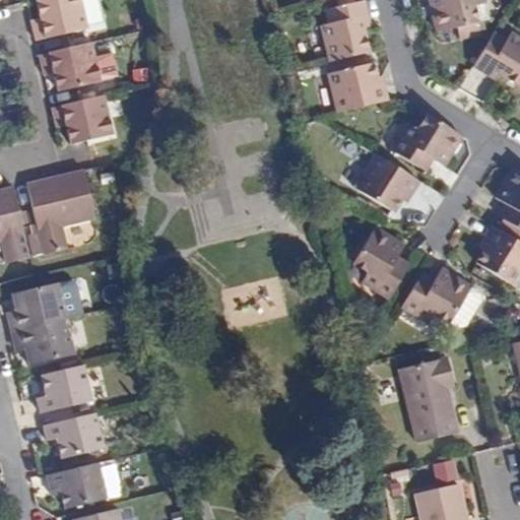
[(80,0),(37,0),(36,0),(40,18),(42,24),(33,26),(36,42),(64,35),(87,29),(80,0)]
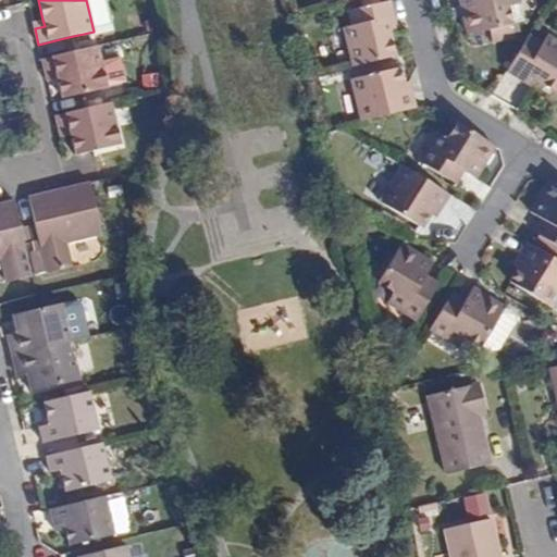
[(350,67),(395,57),(390,31),(386,20),(393,17),(390,1),(380,4),(378,0),(361,0),(363,8),(347,11),(350,24),(342,27),(350,67)]
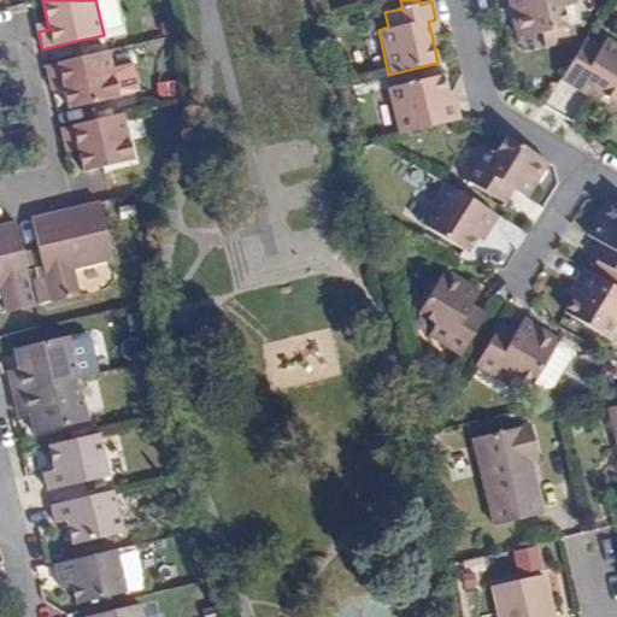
[(510,0),(518,36),(541,30),(544,41),(566,35),(560,7),(575,3),(574,0),(510,0)]
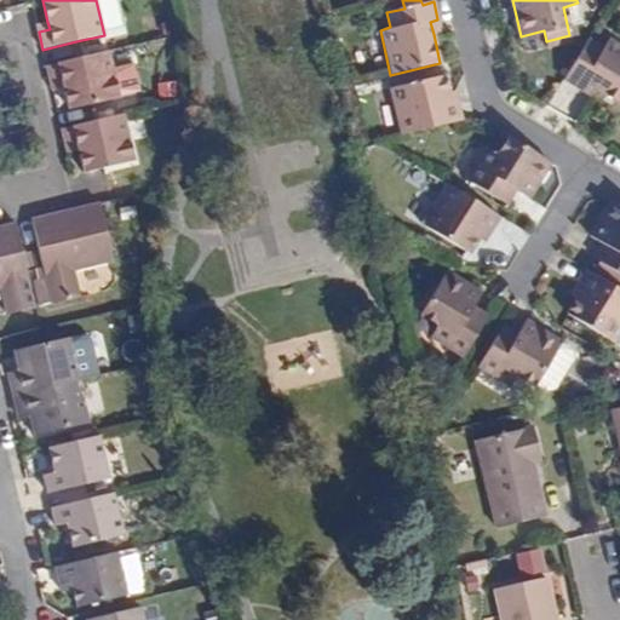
[(590,38),(564,80),(580,90),(584,82),(596,90),(618,103),(619,98),(619,42),(609,36),(604,45),(590,38)]
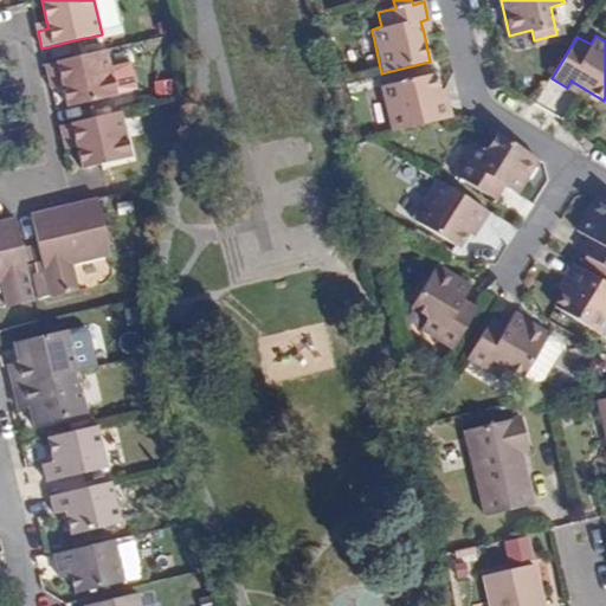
[(116,95),(105,50),(78,57),(45,64),(50,82),(60,79),(63,86),(68,108),(90,102),(116,95)]
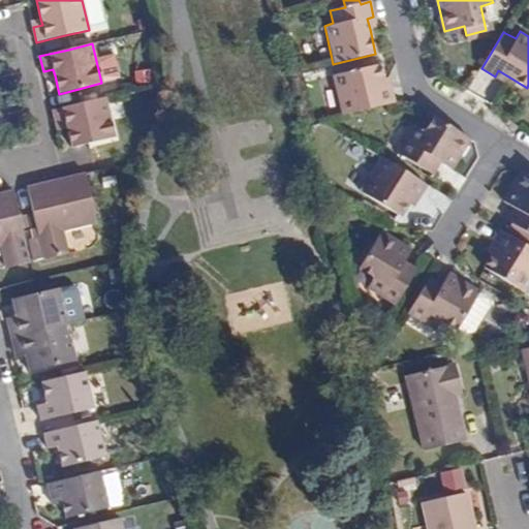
[(336,68),(337,74),(376,65),(374,60),(336,68)]
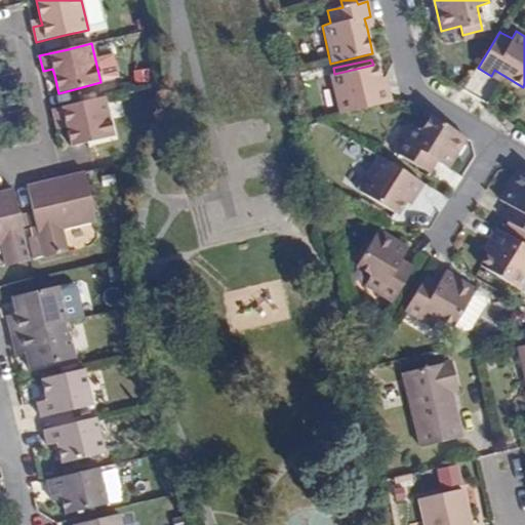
[(341,114),(386,104),(380,79),(376,64),(373,65),(334,74),(332,74),(341,114)]
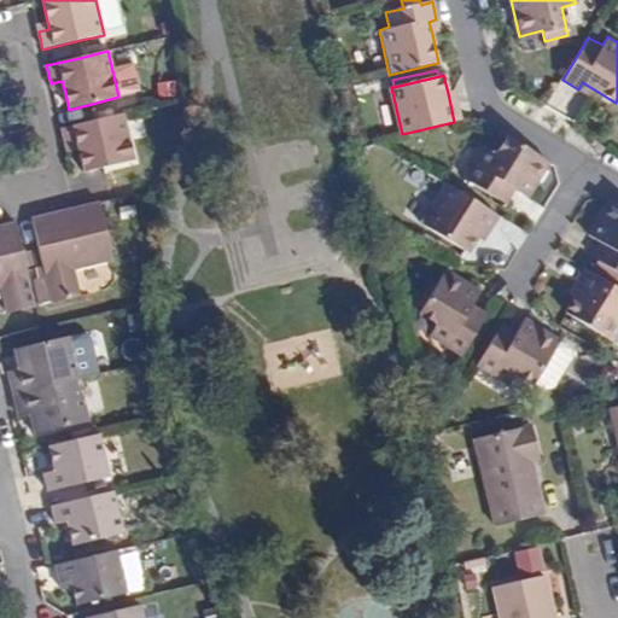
[(454,122),(460,121),(454,92),(448,93),(454,122)]
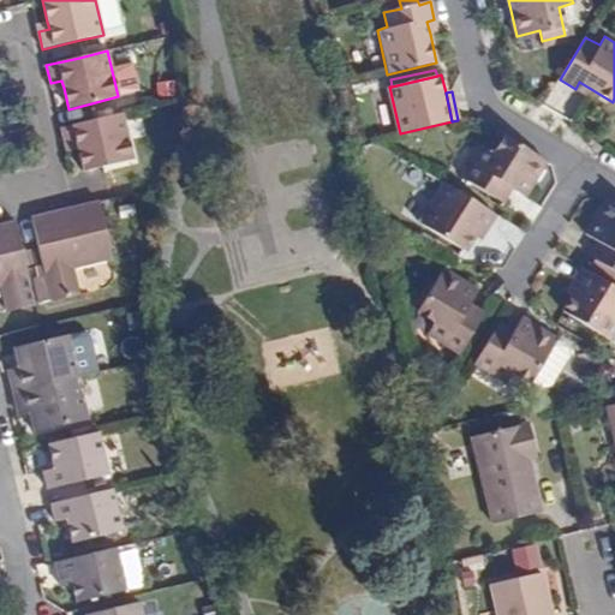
[(132,160),(123,113),(95,120),(61,129),(65,145),(77,142),(78,150),(83,172),(106,166),(132,160)]
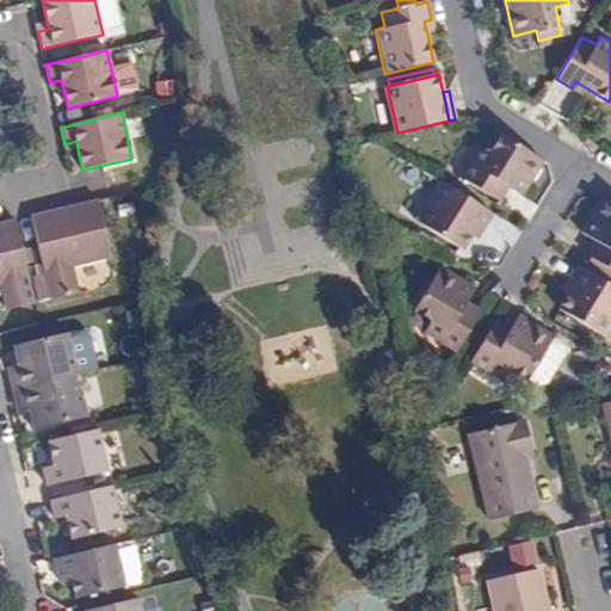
[(501,184),(507,187),(520,196),(542,160),(500,135),(488,153),(477,146),(458,176),(492,198),(501,184)]
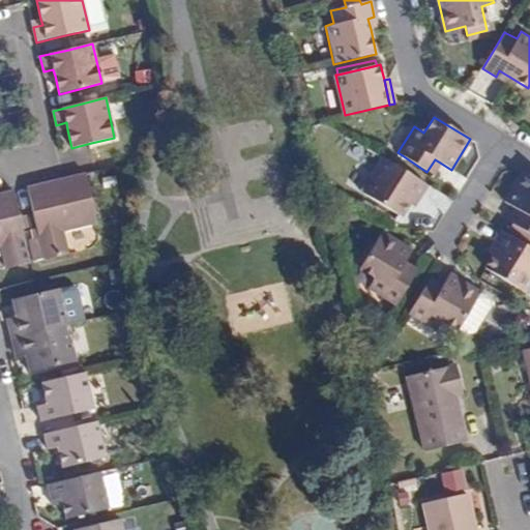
[(66,122),(56,125),(58,131),(67,129),(66,122)]
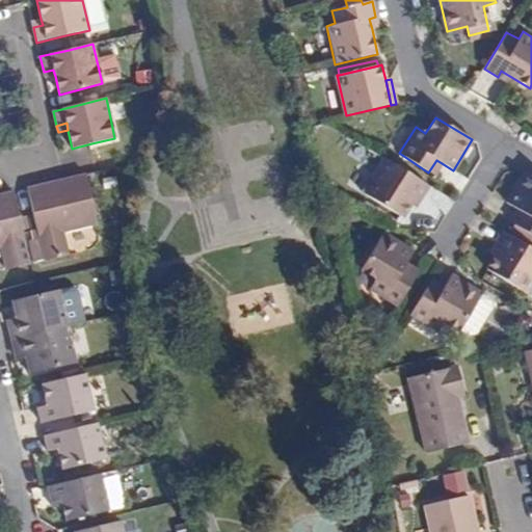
[(410,205),(424,183),(384,159),(363,192),(402,218),(410,205)]
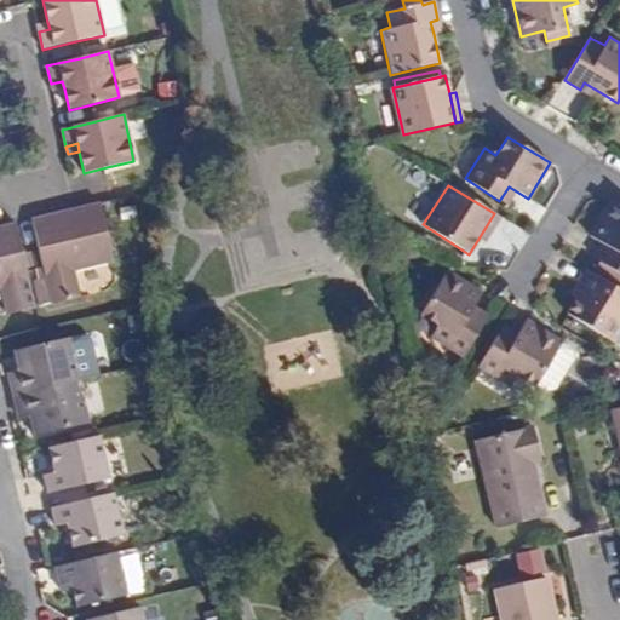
[(499,201),(506,205),(515,190),(509,187),(499,201)]
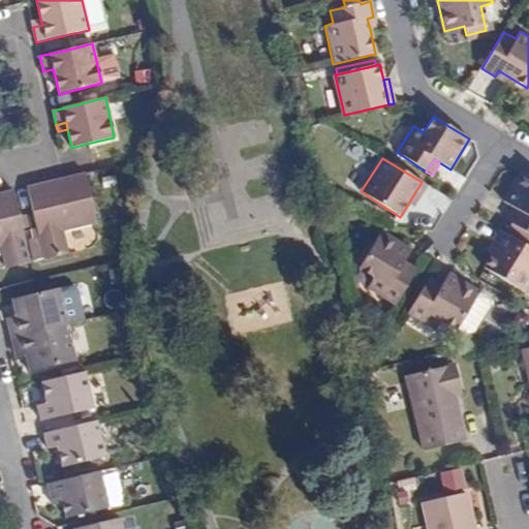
[(86,179),(84,174),(55,181),(41,184),(42,189),(86,179)]
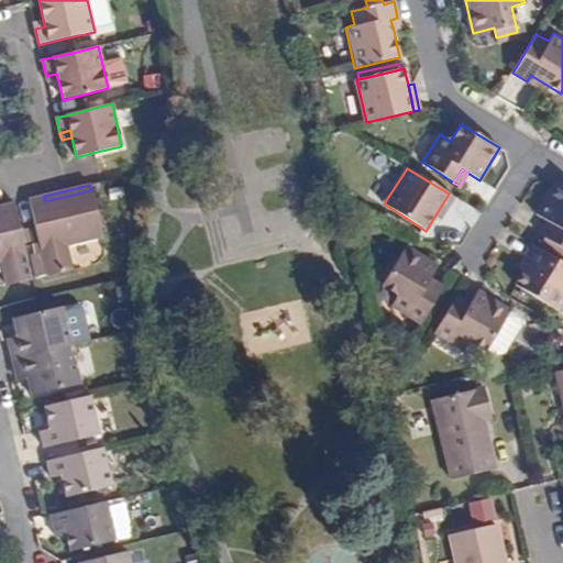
[(562,191),(553,186),(534,214),(547,222),(553,225),(545,239),(562,249),(562,191)]
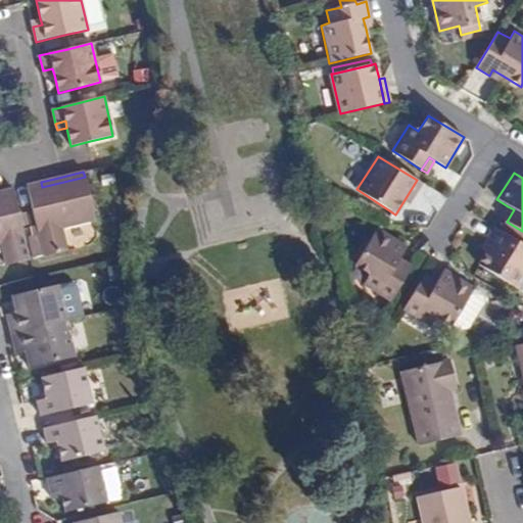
[(42,187),(41,182),(27,185),(42,255),(65,250),(61,229),(94,222),(85,177),(42,187)]
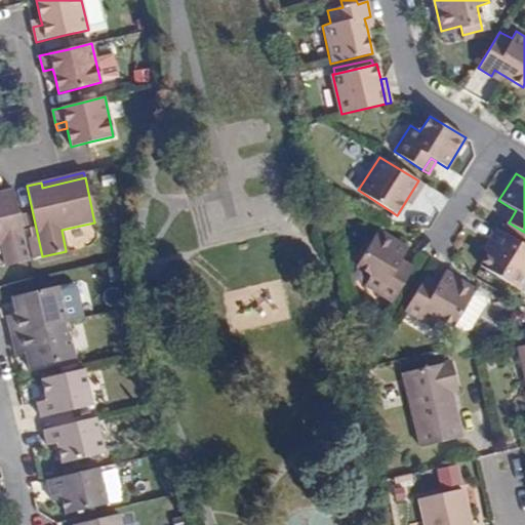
[(422,184),(418,180),(405,202),(410,204),(415,196),(422,184)]
